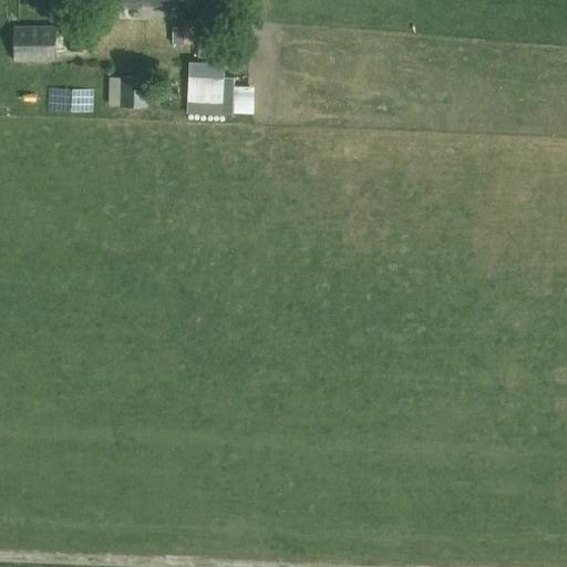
[(181,0),(181,26),(197,27),(197,0),(181,0)]
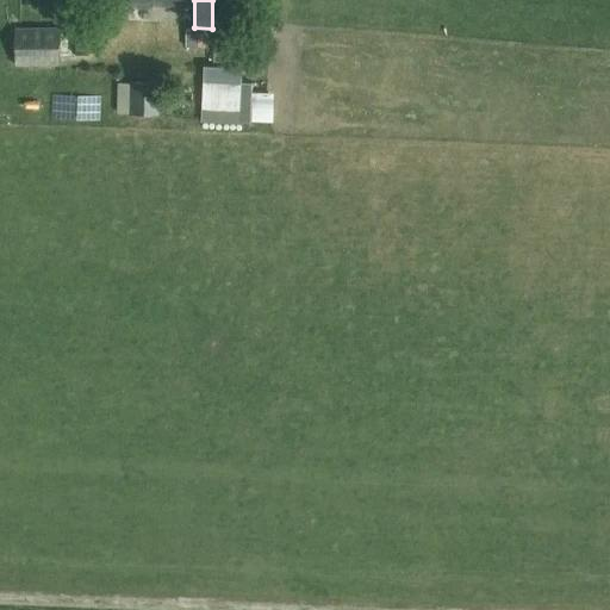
[(213,0),(213,61),(242,61),(242,0),(213,0)]
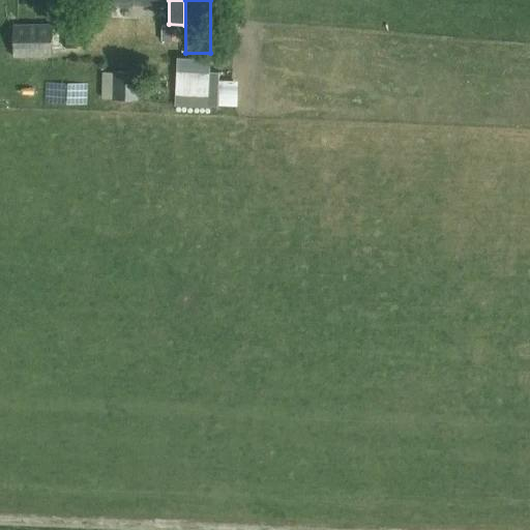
[(13,25),(13,57),(52,56),(52,25),(13,25)]
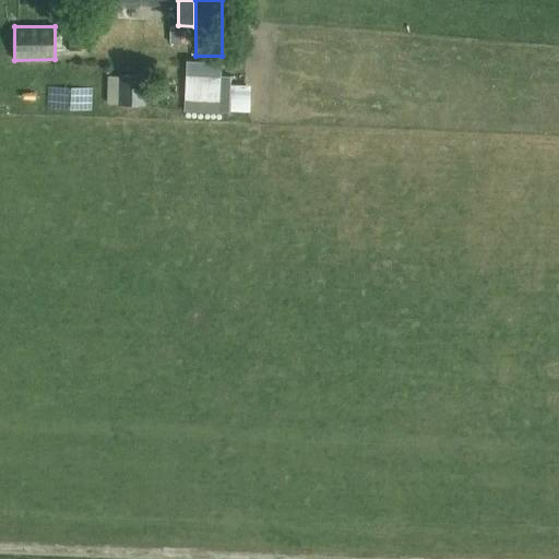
[(183,111),(229,115),(229,110),(249,111),(251,86),(230,85),(230,75),(221,75),(222,62),(187,60),(183,111)]
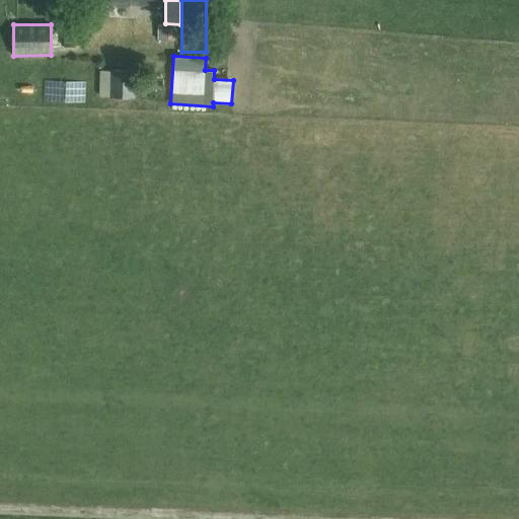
[(109,97),(136,97),(136,91),(140,91),(140,84),(136,84),(136,70),(109,70),(109,97)]
